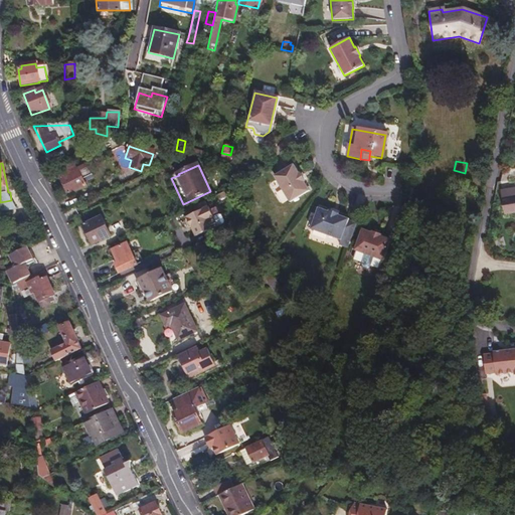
[(298,174),(292,166),(273,178),(289,202),(308,190),(303,182),(304,182),(299,173),(298,174)]
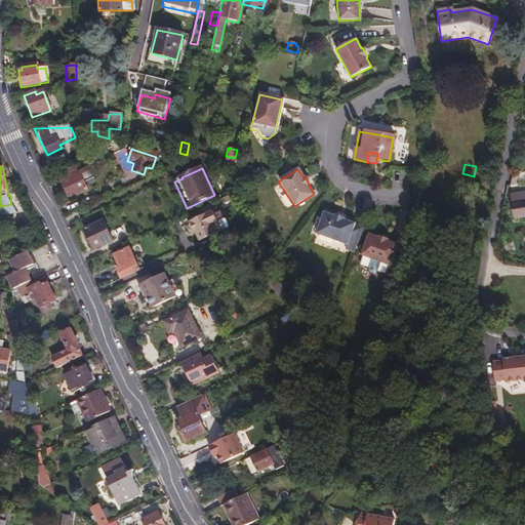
[(67,179),(64,180),(61,182),(68,199),(87,191),(79,171),(77,172),(69,175),(66,176),(67,179)]
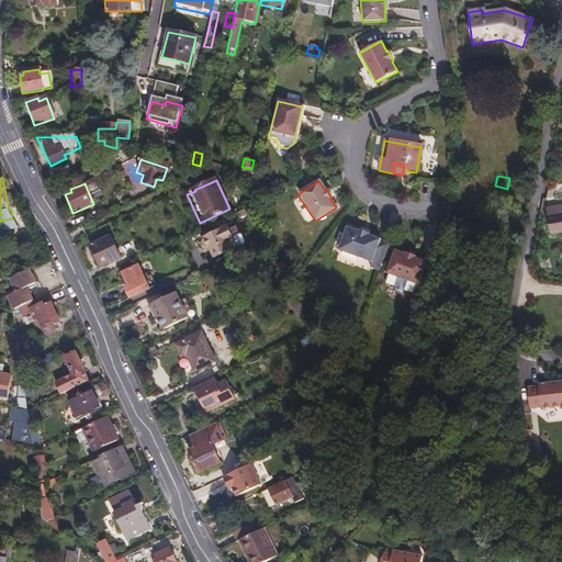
[(561,206),(546,210),(549,234),(561,232),(561,206)]
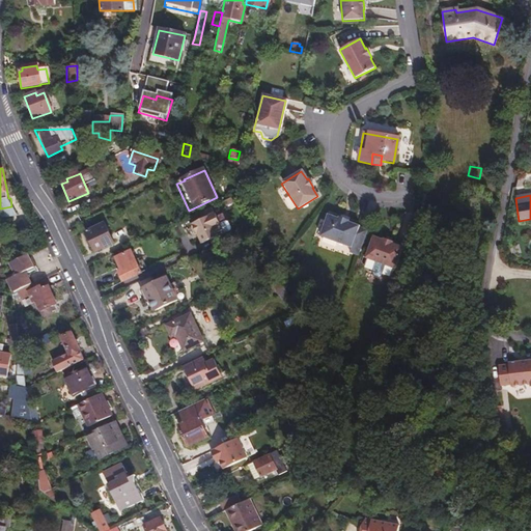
[(356,257),(365,231),(357,228),(358,227),(347,223),(347,222),(338,219),(337,220),(327,216),(318,239),(348,249),(347,254),(356,257)]
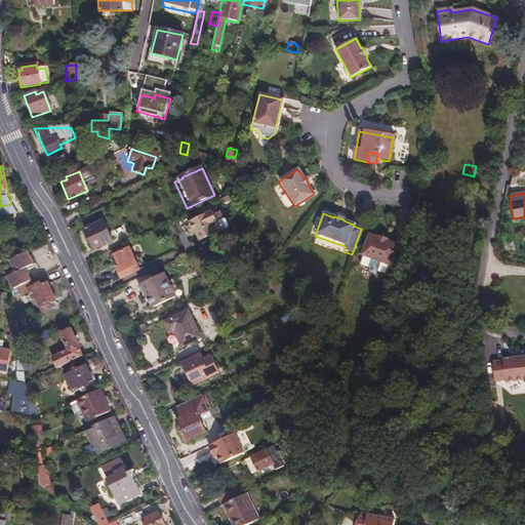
[(190,231),(196,244),(212,236),(211,233),(215,231),(213,225),(208,214),(187,224),(185,227),(188,232),(190,231)]
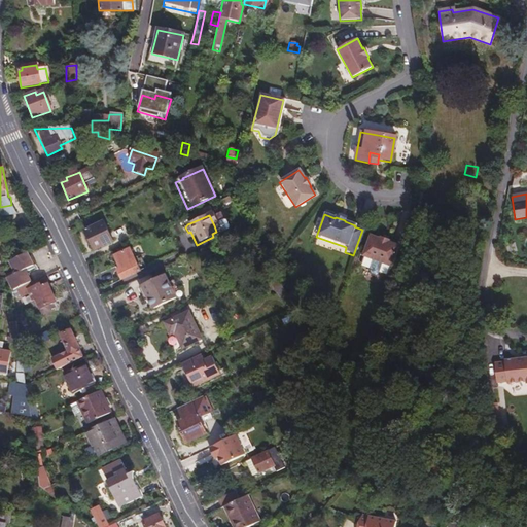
[(111,242),(102,223),(84,232),(93,251),(111,242)]
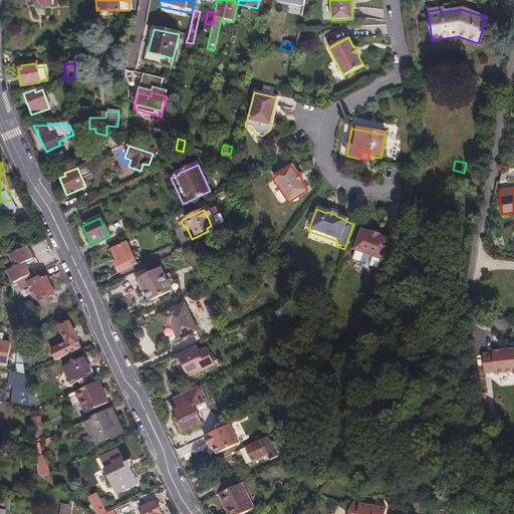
[(213,218),(209,220),(211,226),(207,228),(208,231),(218,227),(218,224),(216,219),(213,218)]
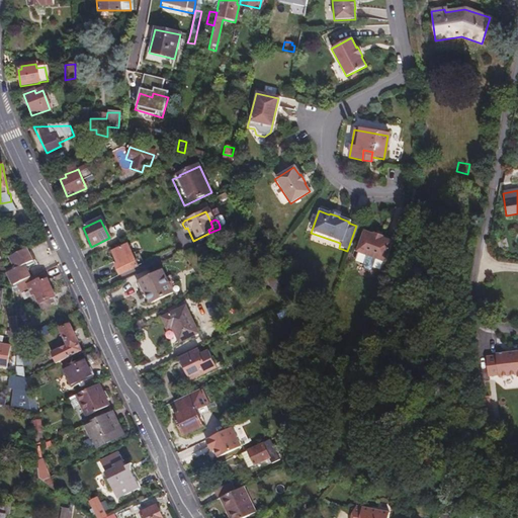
[(383,262),(392,242),(382,238),(382,237),(373,234),(372,235),(363,232),(355,253),(383,262)]
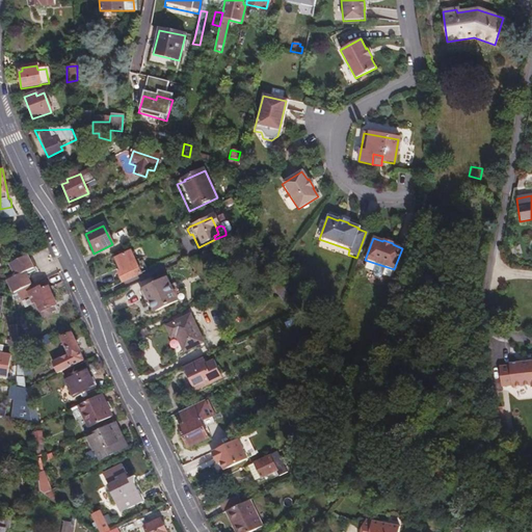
[(156,251),(152,242),(145,245),(151,255),(156,251)]
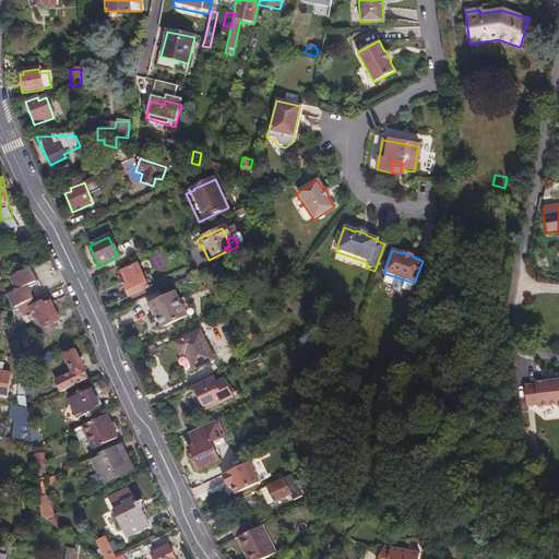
[(274,265),(271,258),(263,261),(266,269),(274,265)]
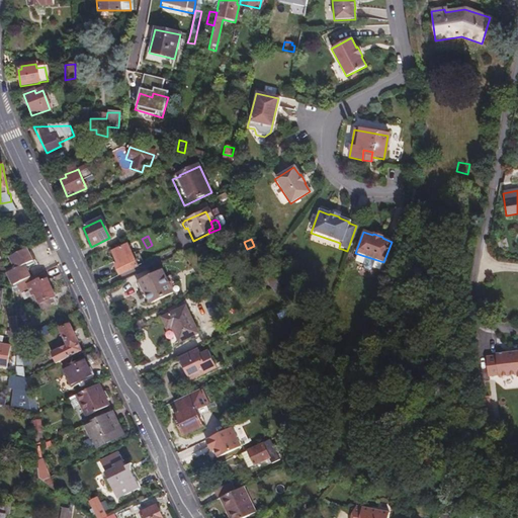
[(136,267),(125,246),(110,253),(116,265),(113,267),(117,276),(136,267)]
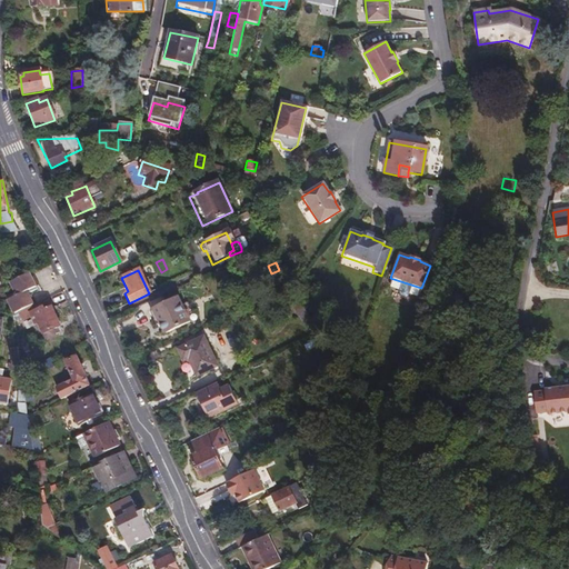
[(8,309),(11,315),(20,311),(30,307),(25,292),(32,288),(27,275),(8,282),(15,297),(7,300),(8,309)]
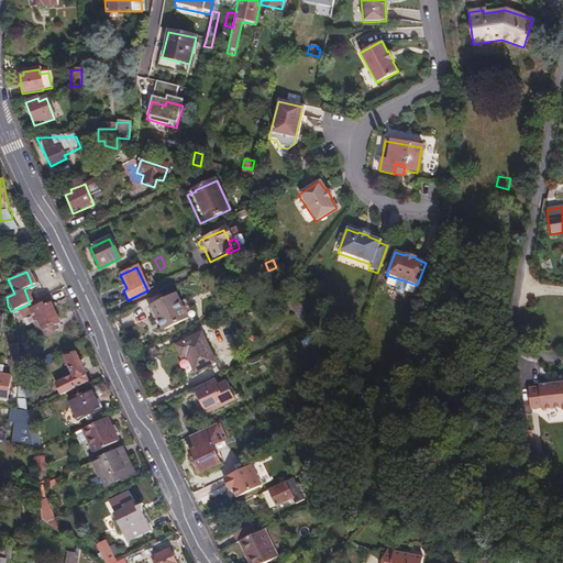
[(164,332),(188,321),(176,295),(148,307),(154,321),(158,319),(164,332)]
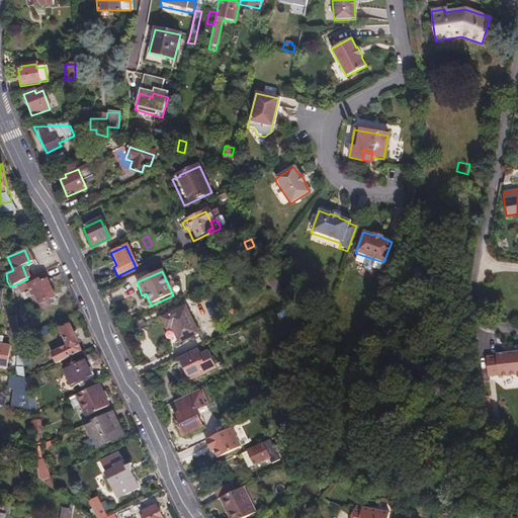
[(27,279),(18,283),(20,289),(26,287),(29,294),(32,293),(39,310),(42,312),(46,310),(47,308),(45,300),(52,297),(40,273),(27,279)]
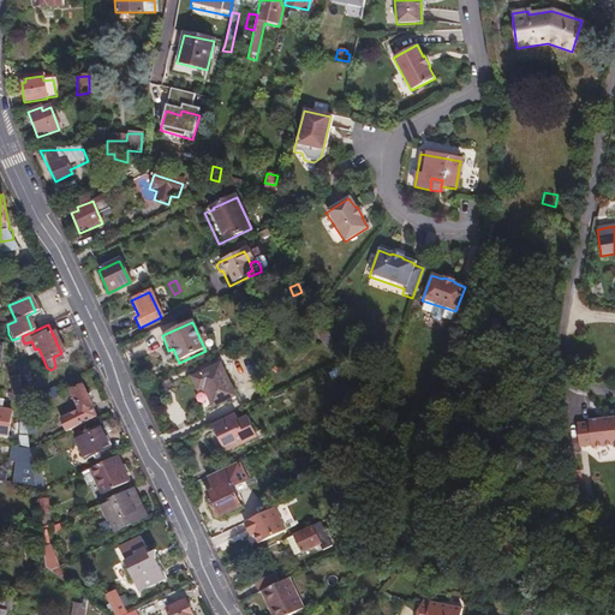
[(338,335),(332,327),(327,330),(333,339),(338,335)]
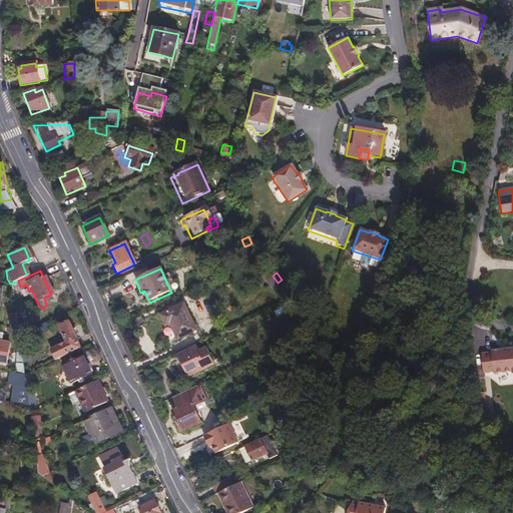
[(262,279),(271,293),(278,289),(269,275),(262,279)]
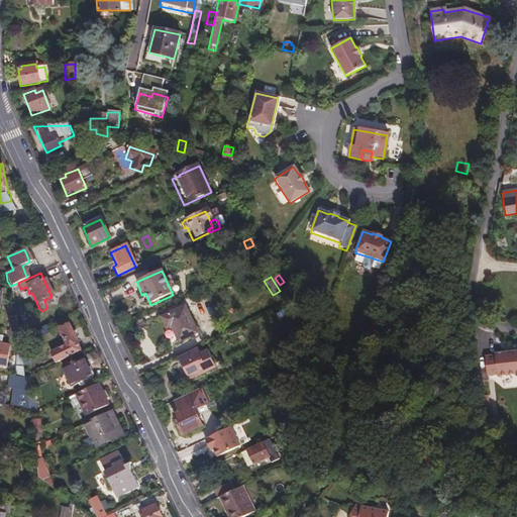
[(196,332),(184,307),(177,310),(175,307),(169,310),(170,313),(162,317),(167,327),(171,325),(178,341),(196,332)]
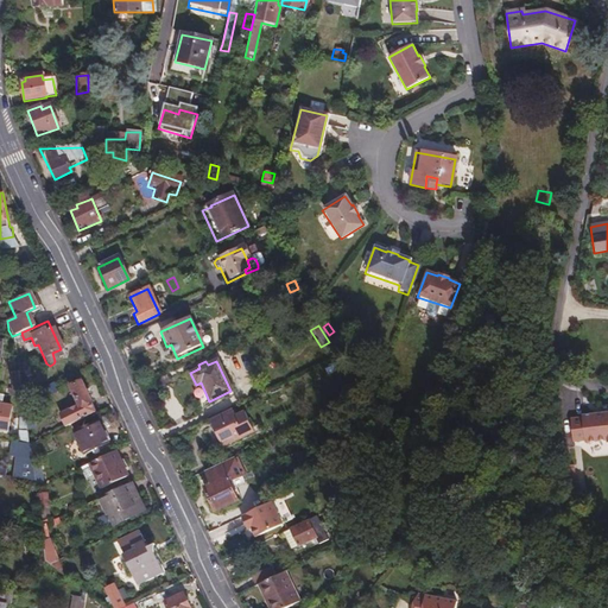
[(327,378),(337,373),(334,367),(323,372),(327,378)]
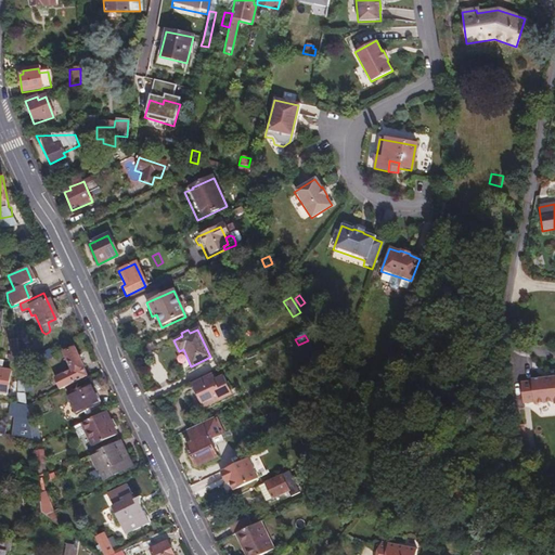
[(17,362),(14,340),(8,341),(10,361),(17,362)]
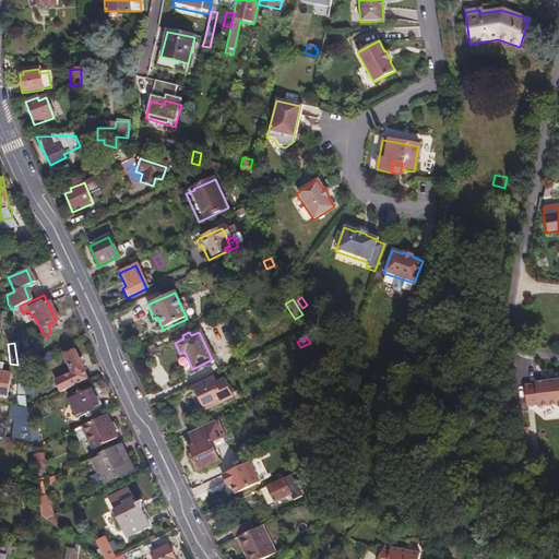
[(84,371),(75,352),(63,357),(72,373),(55,381),(60,393),(88,381),(83,371),(84,371)]
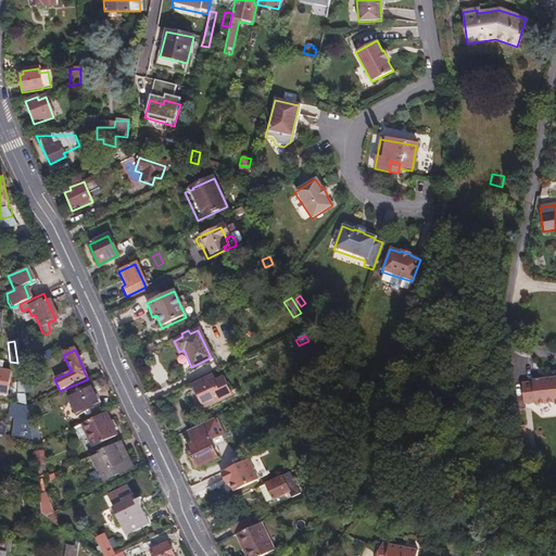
[(15,396),(14,404),(24,405),(20,374),(20,373),(17,373),(16,396),(15,396)]
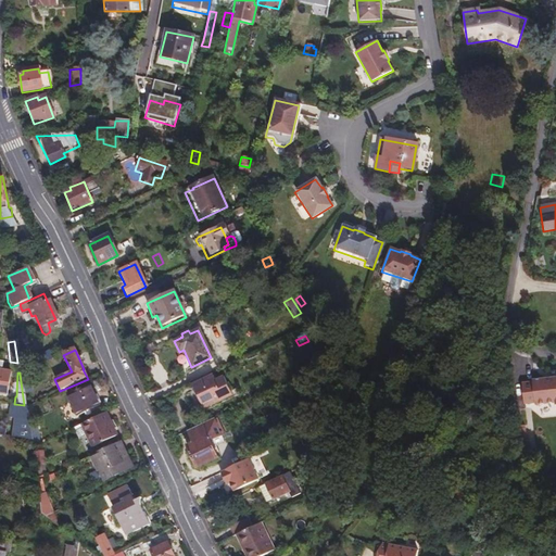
[(214,380),(211,375),(190,384),(192,391),(186,393),(191,406),(199,403),(201,409),(230,396),(228,393),(222,377),(214,380)]
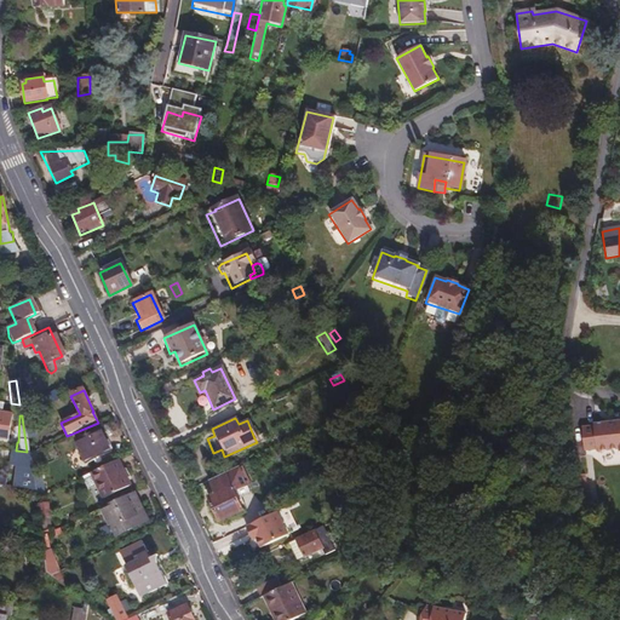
[(619,452),(619,422),(591,425),(591,428),(579,429),(581,451),(593,449),(595,452),(616,449),(618,453),(619,452)]
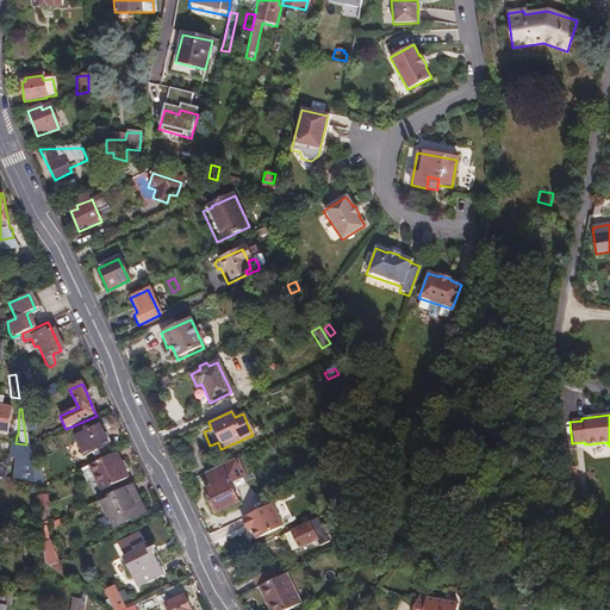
[(82,456),(106,444),(97,424),(73,435),(82,456)]
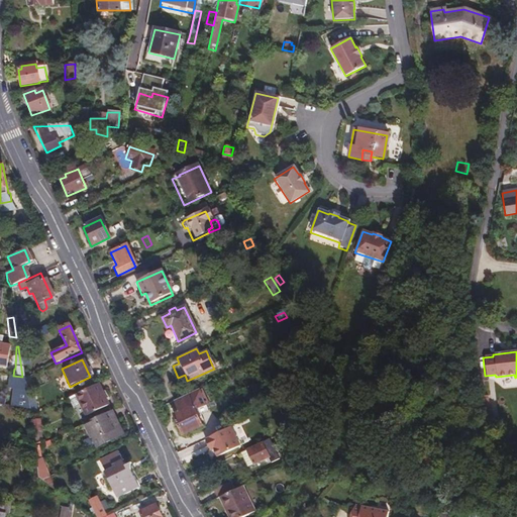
[(217,364),(212,366),(214,369),(187,381),(185,375),(178,378),(182,386),(221,369),(218,363),(217,364)]
